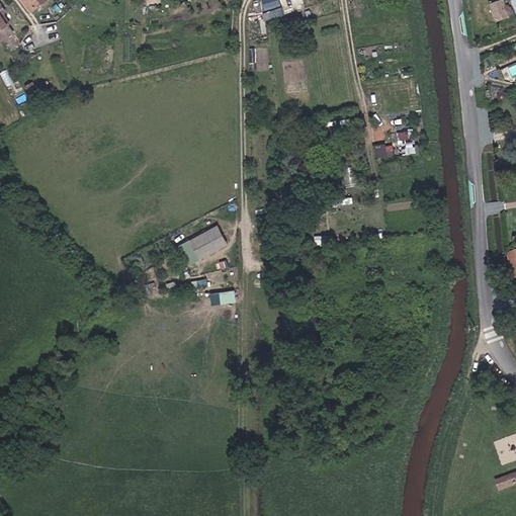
[(18,0),(25,11),(41,2),(40,0),(39,0),(18,0)]
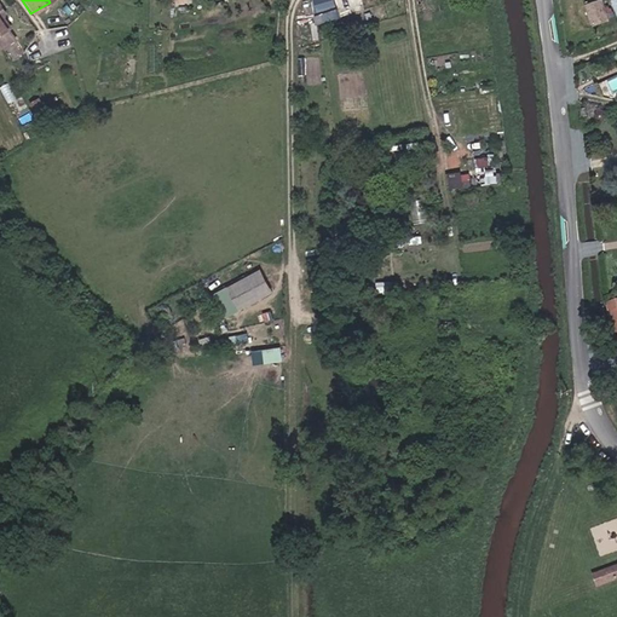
[(185,1),(177,0),(166,0),(166,9),(183,10),(185,1)]
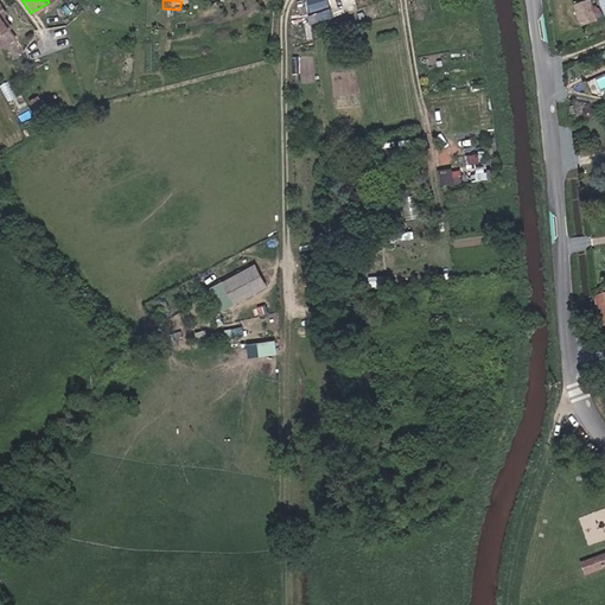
[(326,0),(306,0),(310,12),(329,7),(326,0)]
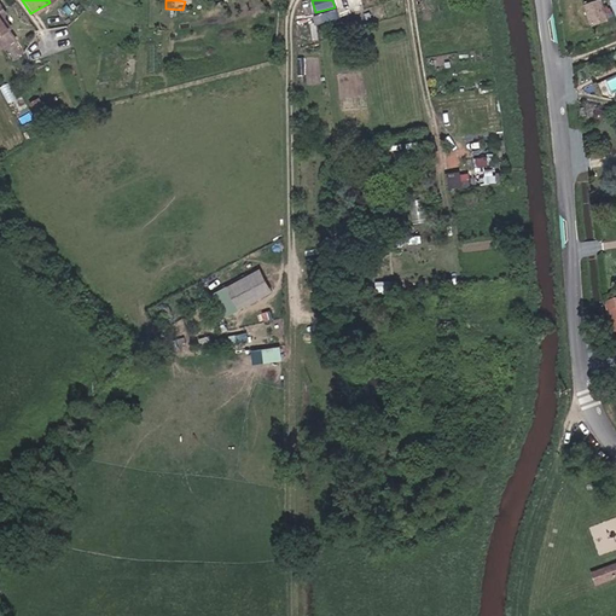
[(600,0),(596,0),(582,5),(590,27),(608,21),(600,0)]
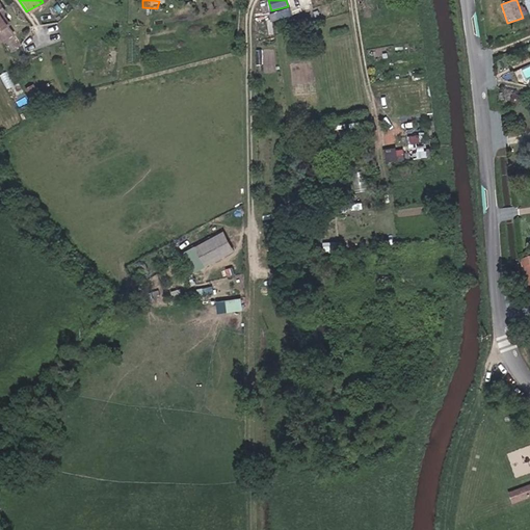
[(272,22),(292,16),(289,7),(269,14),(272,22)]
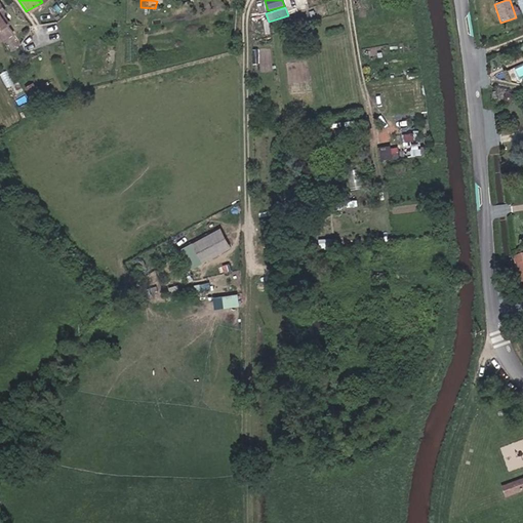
[(320,145),(321,157),(336,156),(334,142),(320,145)]
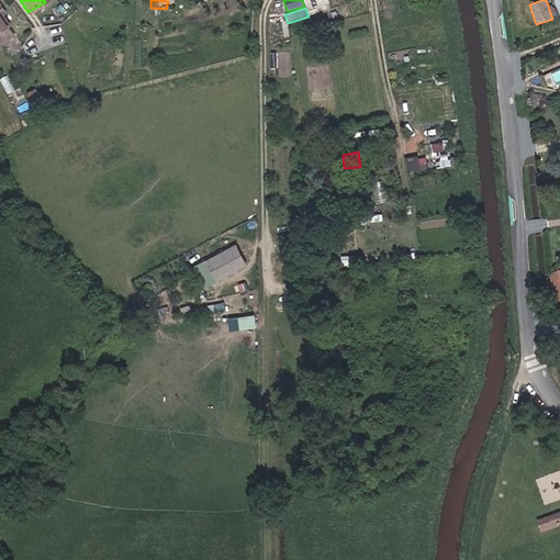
[(401,156),(391,158),(393,171),(404,169),(401,156)]
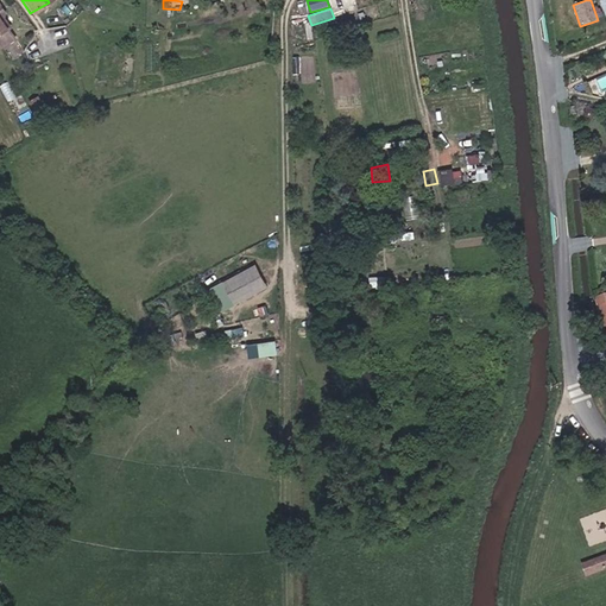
[(453,181),(434,184),(436,195),(440,194),(441,201),(462,197),(460,190),(454,191),(453,181)]
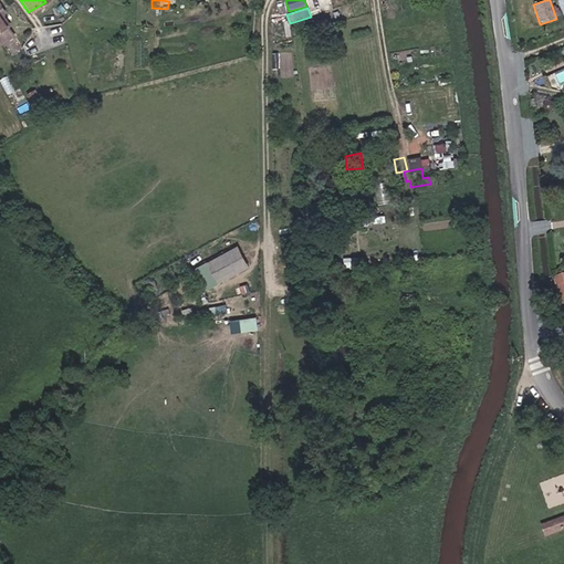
[(202,259),(212,279),(242,263),(231,244),(202,259)]
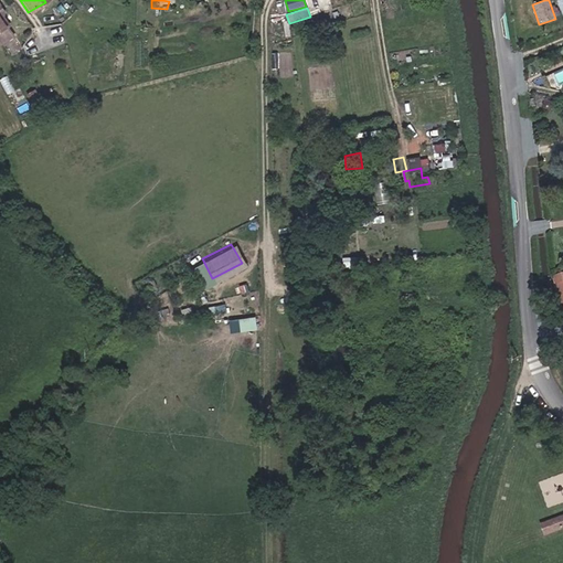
[(562,291),(562,266),(562,264),(560,265),(559,265),(551,268),(560,293),(562,291)]
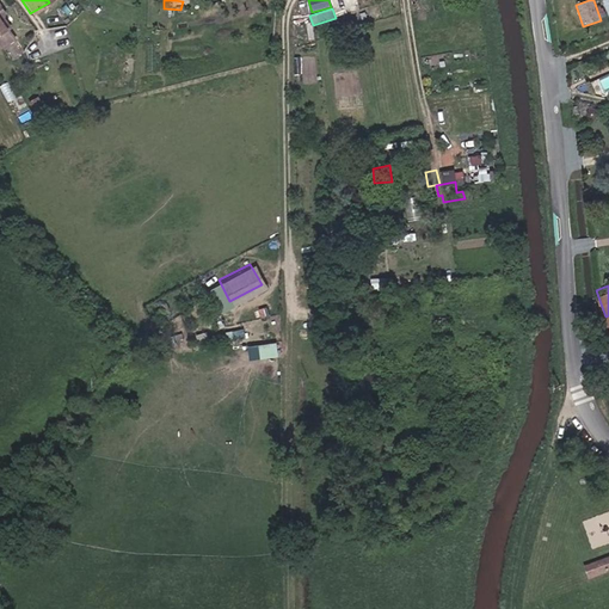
[(277,344),(259,344),(260,358),(278,357),(277,344)]
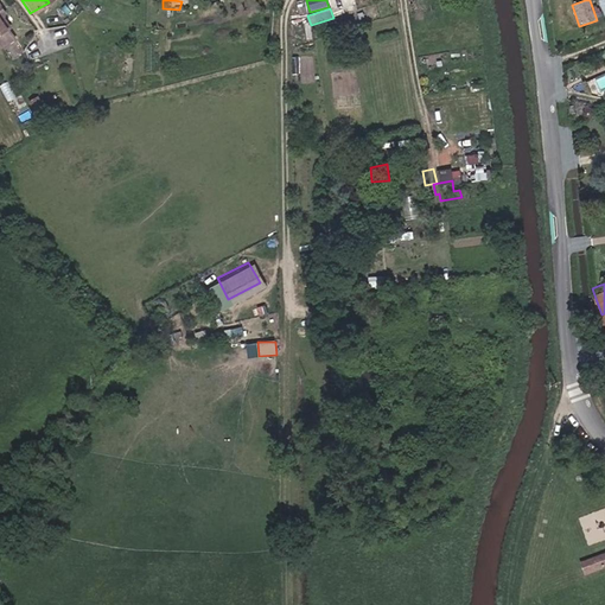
[(596,574),(604,571),(604,561),(604,559),(592,562),(596,574)]
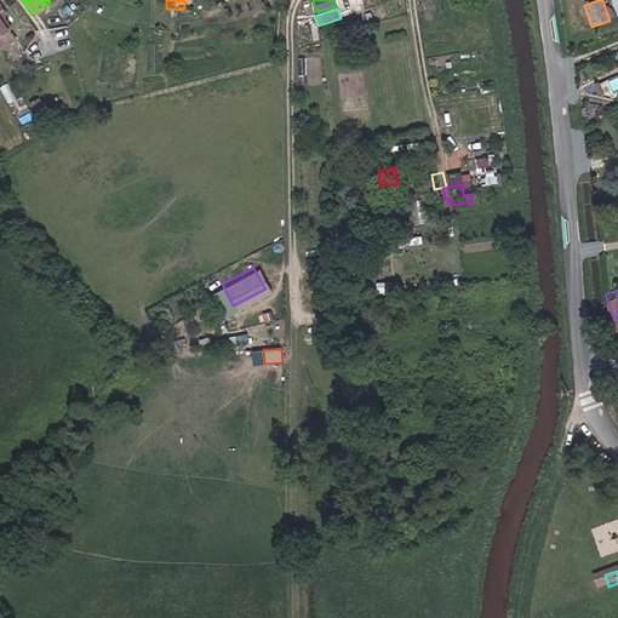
[(608,587),(605,574),(594,577),(598,590),(608,587)]
